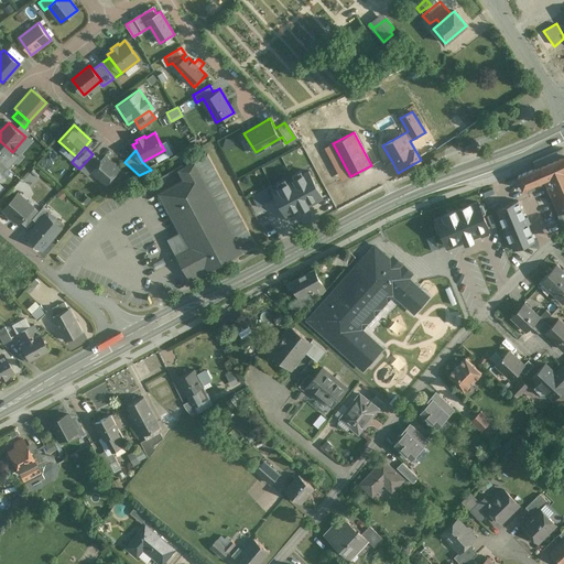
[(93,154),(79,169),(88,176),(93,171),(101,161),(93,154)]
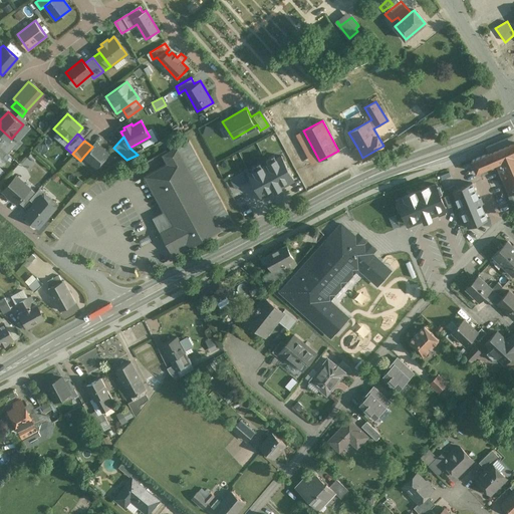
[(193,150),(145,176),(165,212),(153,218),(167,244),(173,246),(173,245),(177,252),(177,253),(185,249),(233,223),(189,141),(188,141),(193,150)]
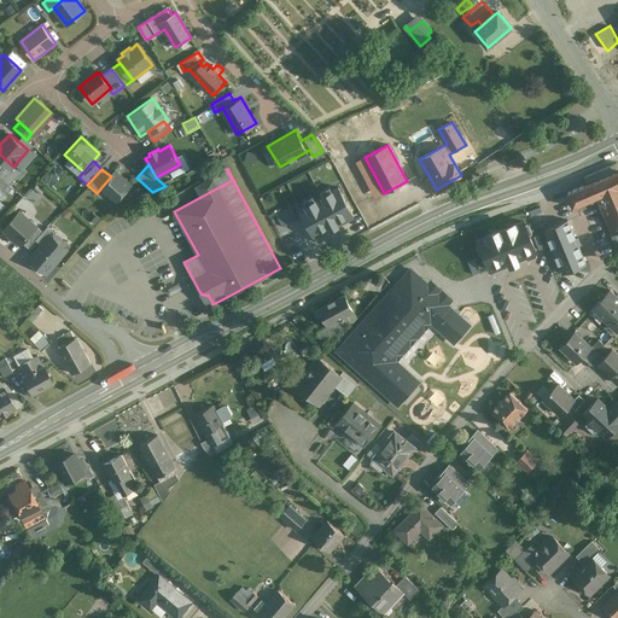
[(617,170),(567,193),(573,208),(573,209),(577,208),(577,207),(596,198),(617,188),(617,170)]
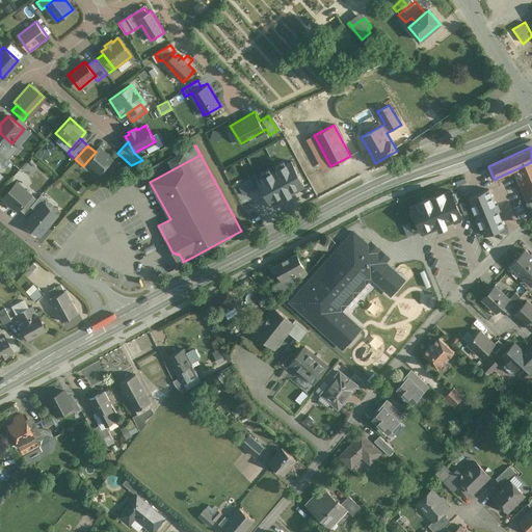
[(112,160),(99,148),(96,152),(87,161),(101,174),(112,160)]
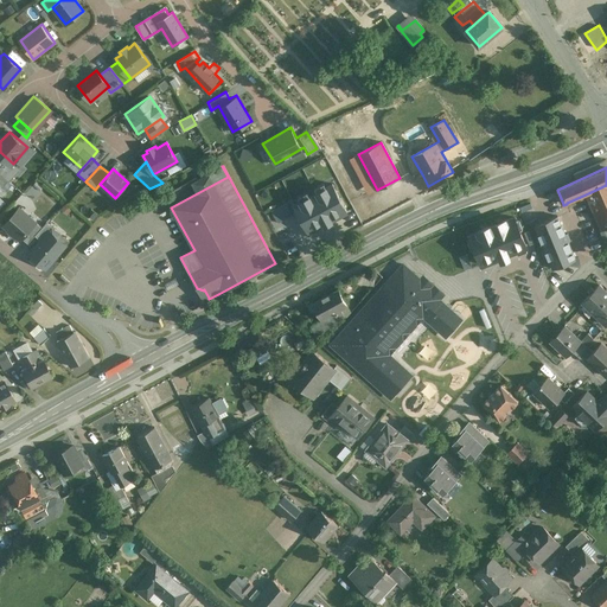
[(0,172),(0,185),(6,191),(12,183),(0,172)]
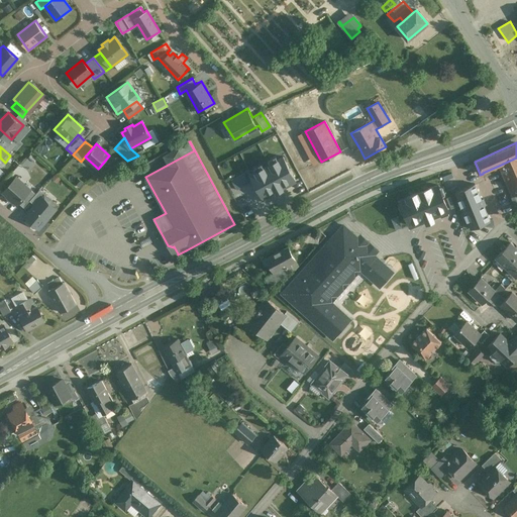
[(284,151),(249,169),(264,196),(298,178),(284,151)]
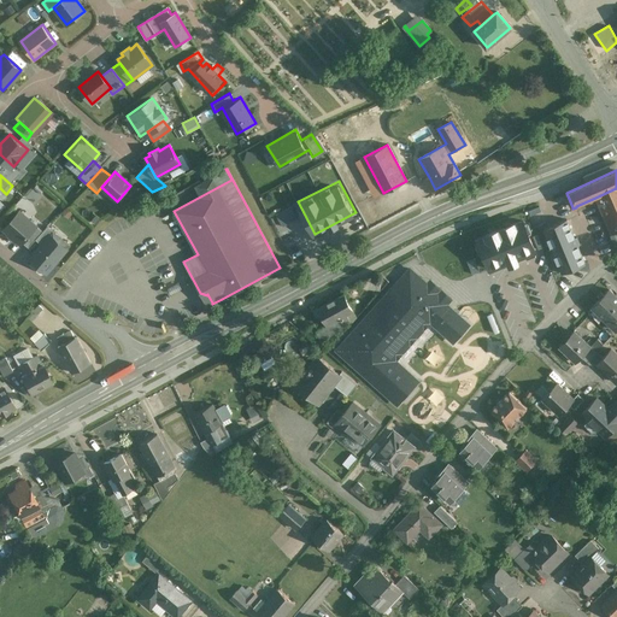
[(616,188),(595,198),(600,210),(610,231),(611,235),(616,233),(616,188)]
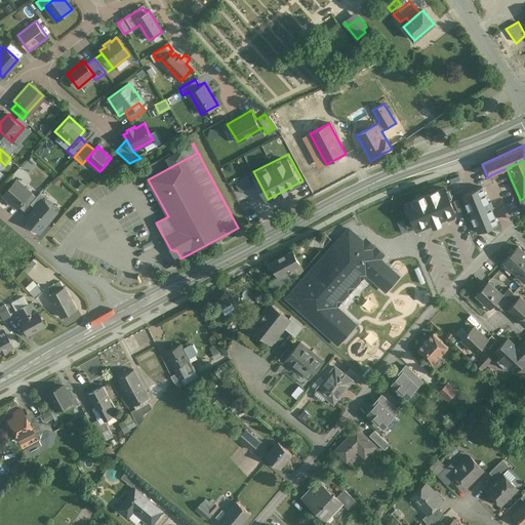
[(246,174),(235,180),(240,191),(251,185),(246,174)]
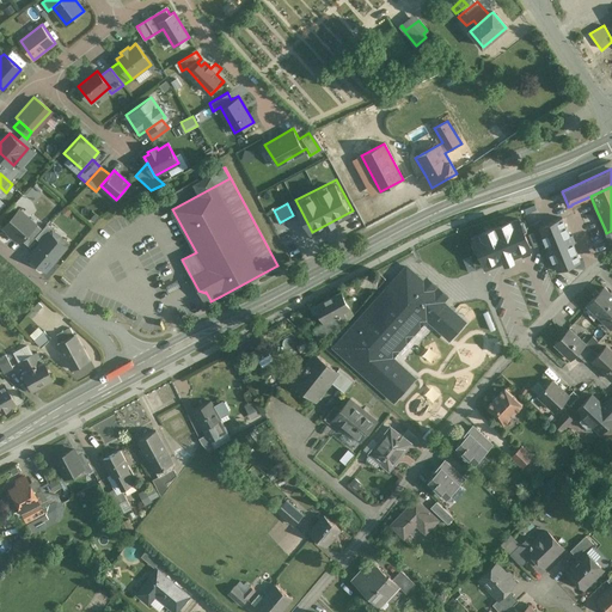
[(17,208),(1,227),(18,242),(22,238),(35,221),(17,208)]
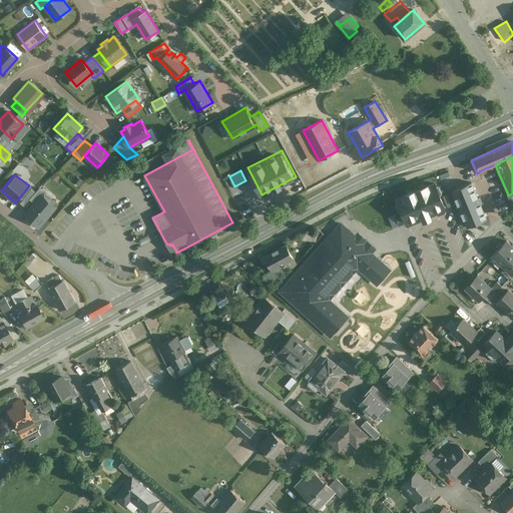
[(487,219),(472,182),(451,190),(466,228),(487,219)]
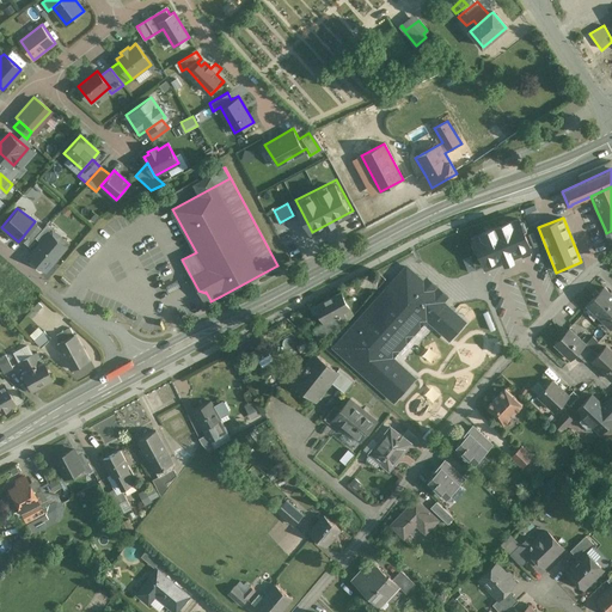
[(519,219),(475,238),(487,268),(532,249),(519,219)]
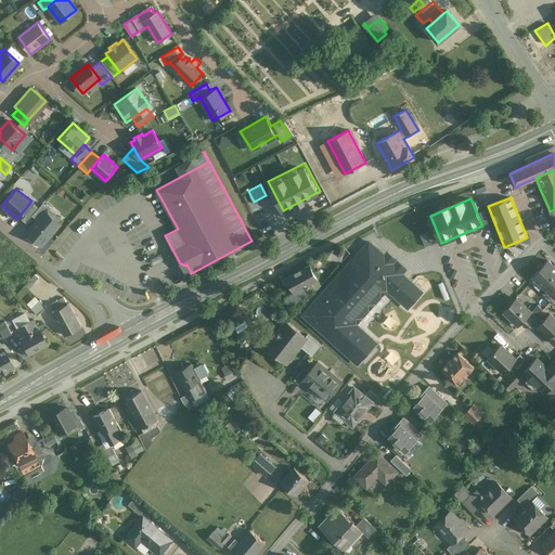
[(39,207),(31,201),(20,216),(27,222),(31,216),(39,207)]
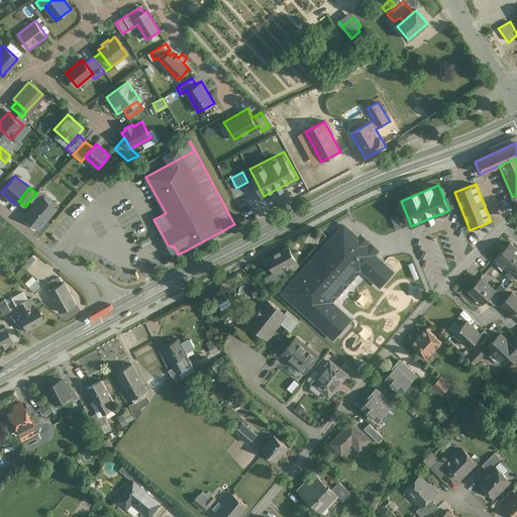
[(59,203),(40,189),(36,193),(29,201),(34,205),(28,213),(41,223),(59,203)]
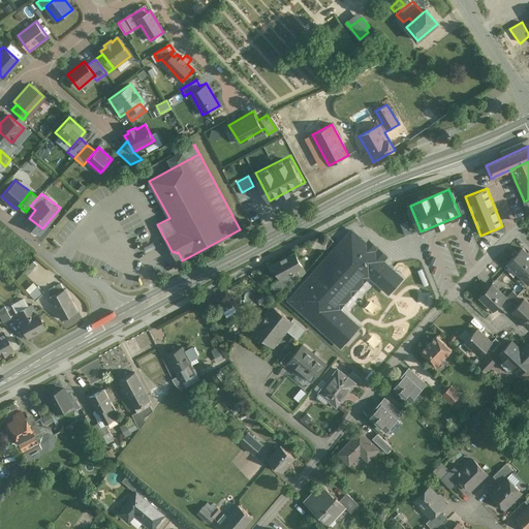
[(351,227),(286,301),(300,312),(341,348),(361,327),(341,309),(369,278),(389,296),(404,278),(384,261),(389,256),(382,250),(375,244),(369,239),(367,241),(351,227)]
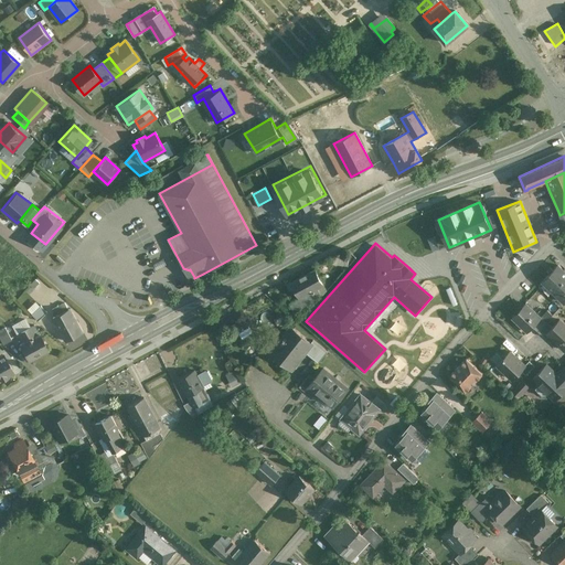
[(564,273),(557,266),(542,281),(553,292),(564,279),(564,273)]
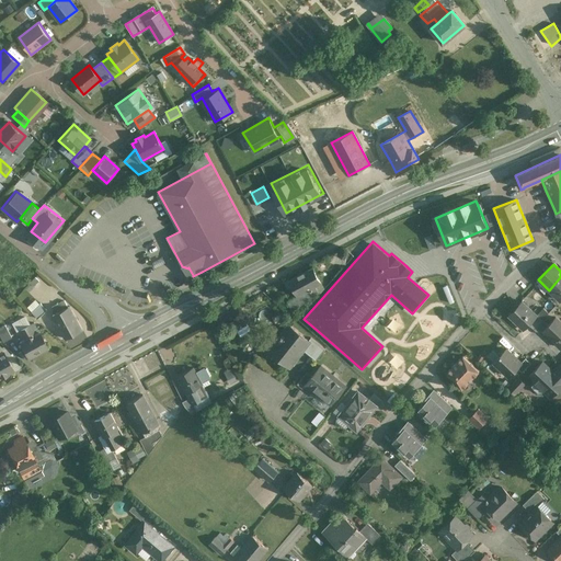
[(313,267),(289,281),(297,296),(287,301),(293,310),(308,301),(307,299),(319,293),(315,286),(321,283),(313,267)]
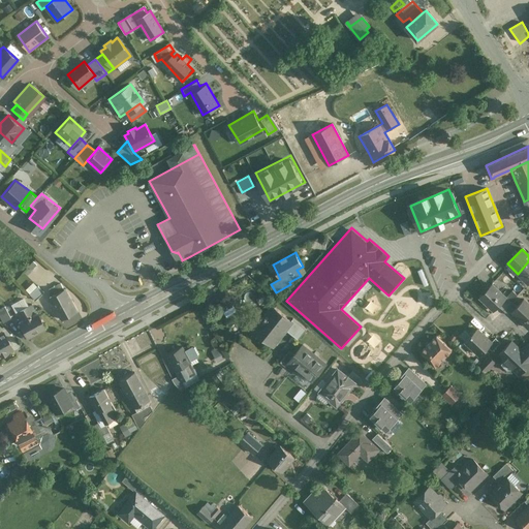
[(33,261),(28,267),(32,270),(37,266),(33,261)]
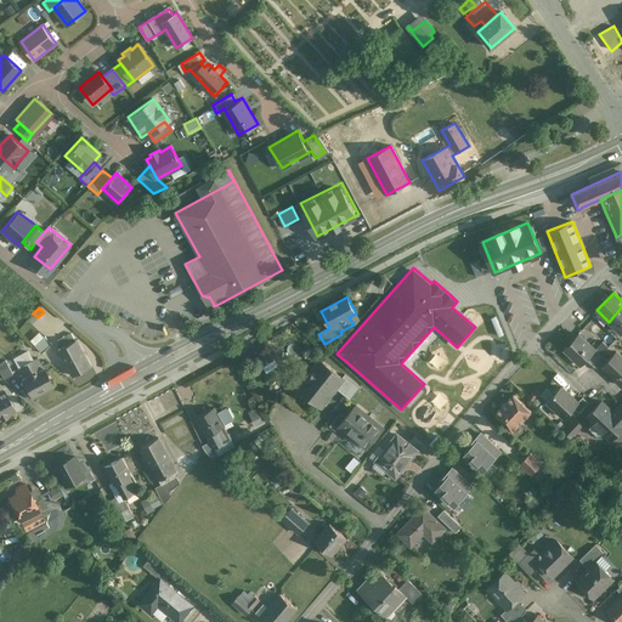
[(621,307),(609,322),(621,333),(621,332),(621,307)]
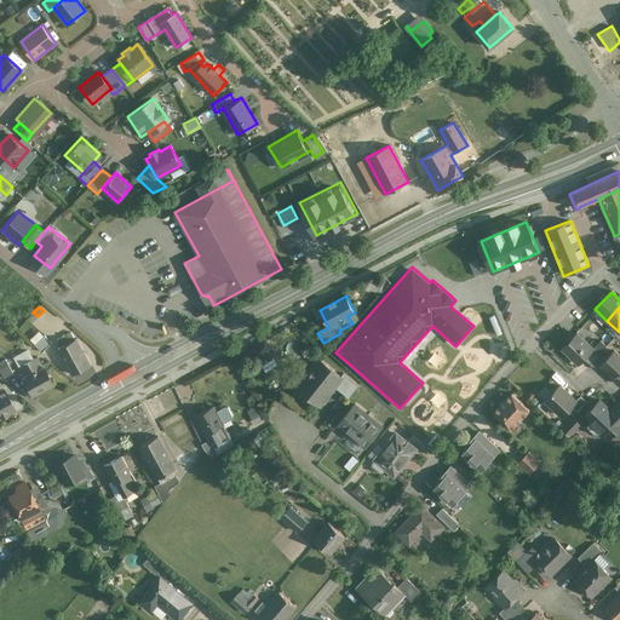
[(72,333),(64,337),(64,336),(63,337),(57,340),(61,348),(75,340),(72,333)]
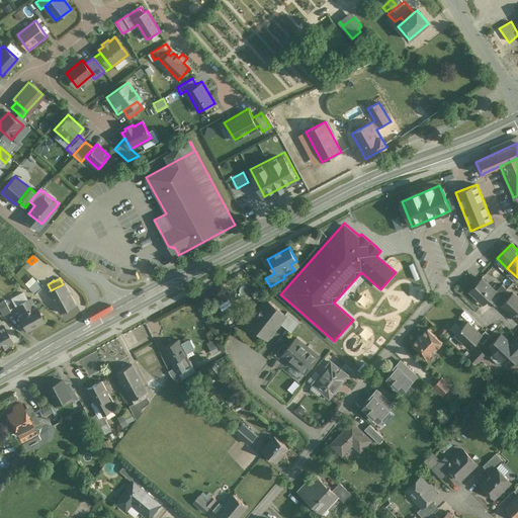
[(495,291),(482,278),(469,291),(484,305),(489,299),(496,292),(495,291)]
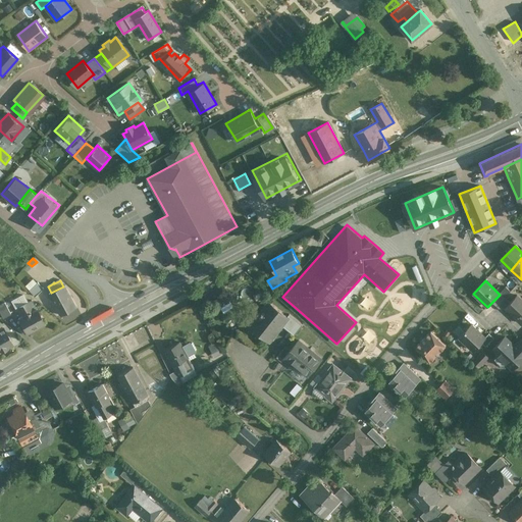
[(38,282),(29,291),(35,297),(44,290),(38,282)]
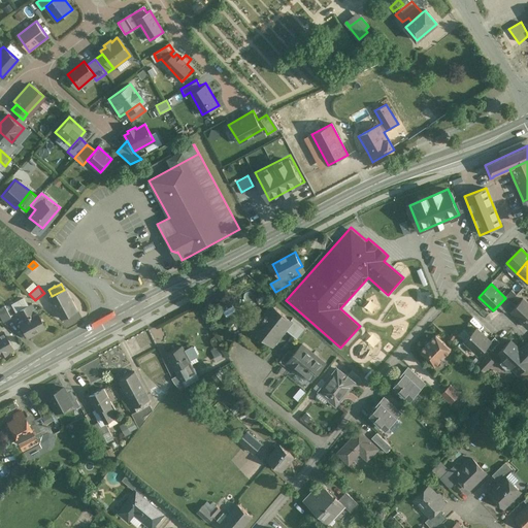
[(52,296),(50,298),(61,320),(77,310),(66,289),(64,290),(52,296)]
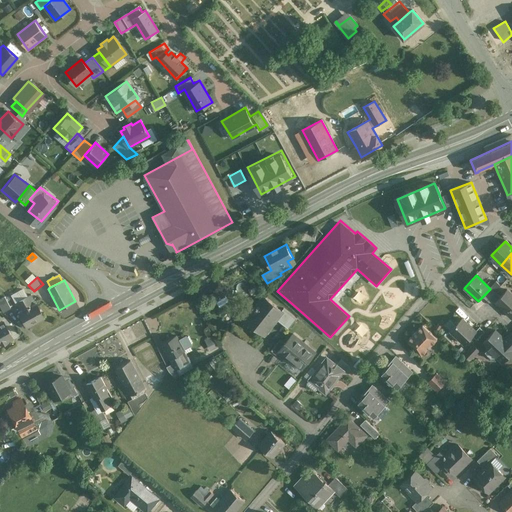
[(496,281),(490,287),(495,292),(501,286),(496,281)]
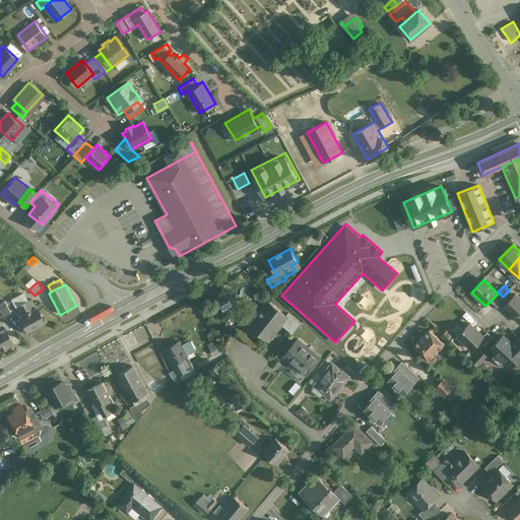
[(498,294),(491,301),(495,305),(503,297),(498,291),(497,293),(498,294)]
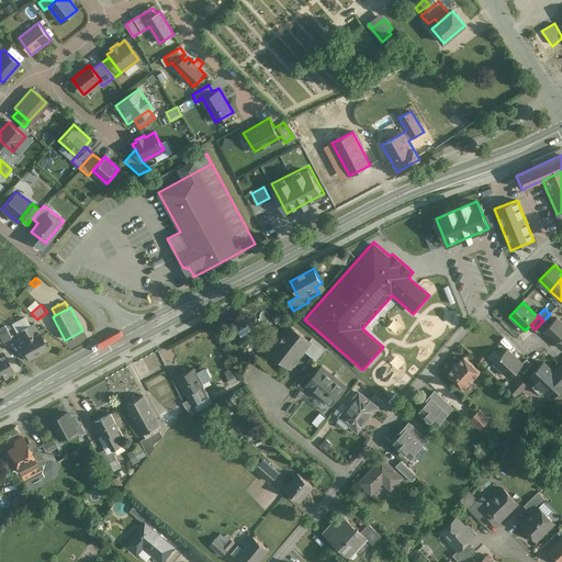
[(24,317),(14,322),(19,332),(29,326),(24,317)]
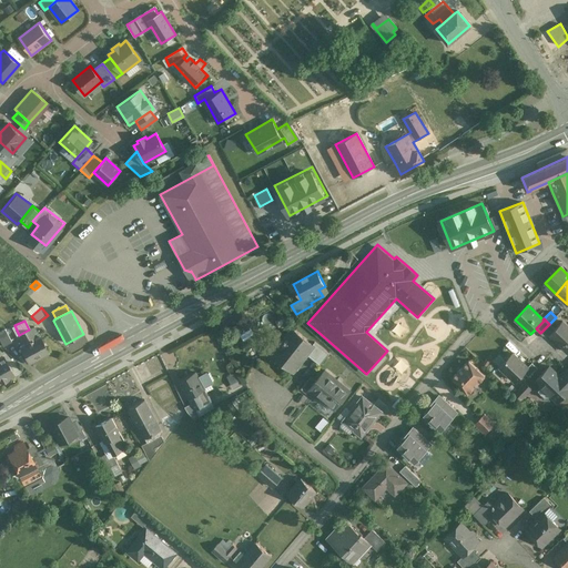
[(242,322),(235,326),(239,333),(246,328),(242,322)]
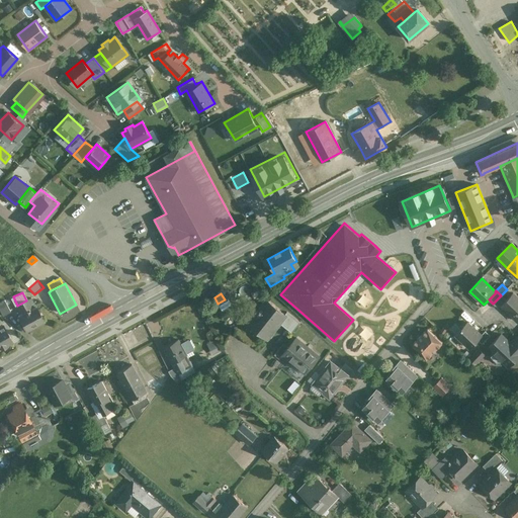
[(517,297),(513,293),(506,300),(502,305),(517,320),(517,297)]
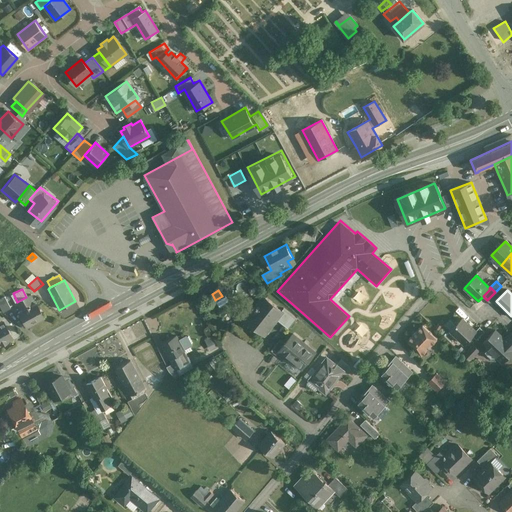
[(495,292),(487,300),(492,305),(496,301),(500,297),(495,292)]
